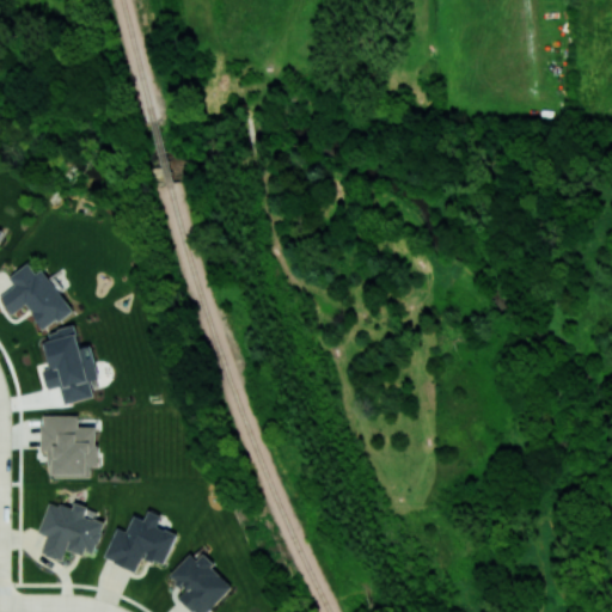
[(26,304),(44,330),(72,310),(43,268),(36,273),(29,263),(10,276),(16,285),(0,295),(12,313),(26,304)]
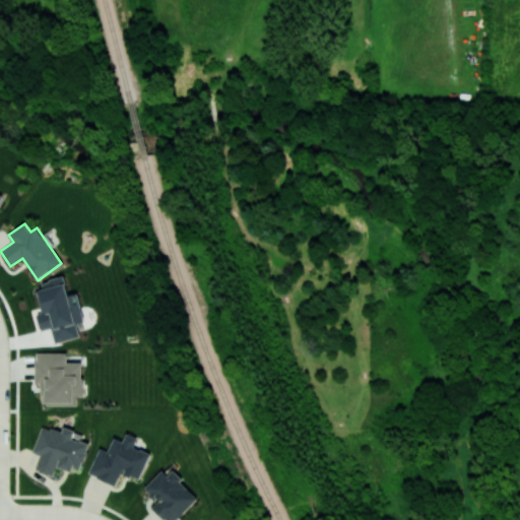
[(80,337),(76,322),(84,320),(78,293),(69,295),(64,276),(40,282),(47,311),(38,313),(42,330),(52,328),(56,343),(80,337)]
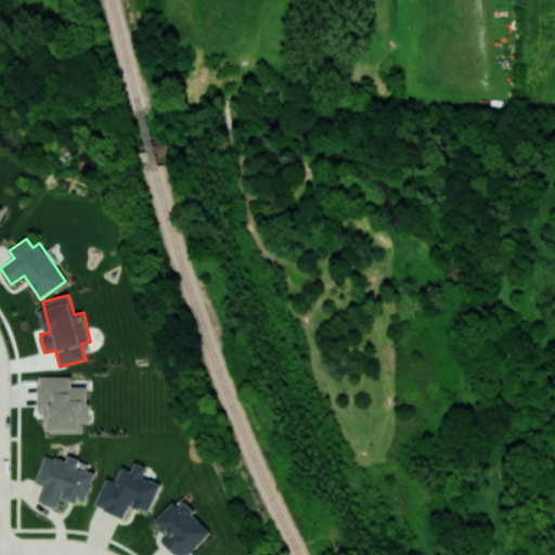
[(44,429),(84,429),(84,423),(89,423),(89,386),(72,387),(72,375),(38,375),(38,408),(44,408),(44,429)]
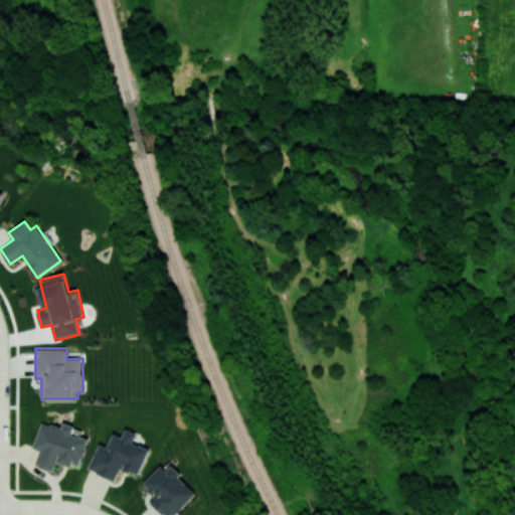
[(35,466),(52,471),(56,461),(79,468),(88,439),(71,434),(73,425),(62,422),(61,427),(41,421),(33,449),(39,451),(35,466)]
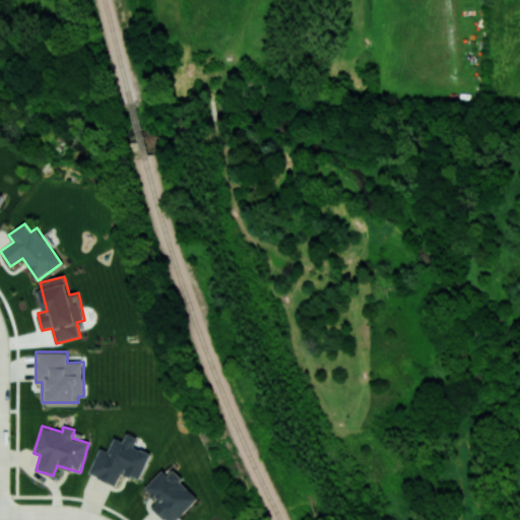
[(150,453),(134,447),(137,438),(127,433),(124,441),(114,437),(109,451),(100,447),(88,474),(116,485),(121,472),(140,479),(150,453)]
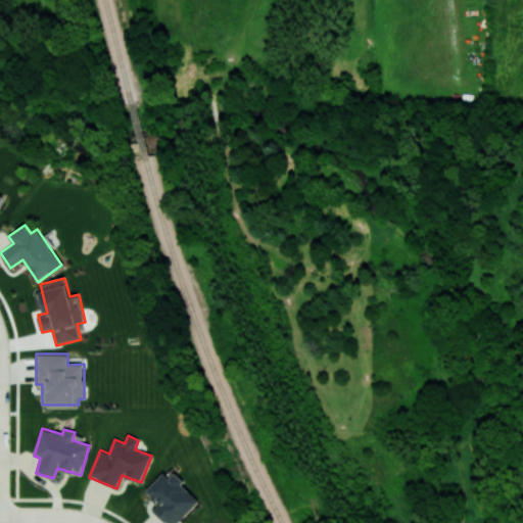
[(165,522),(178,522),(199,500),(173,474),(169,478),(162,472),(144,491),(158,505),(152,511),(165,522)]
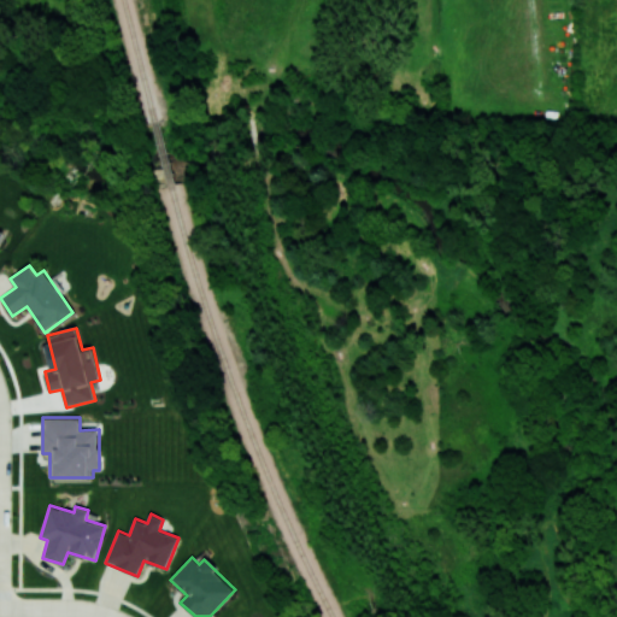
All buildings are outlined.
